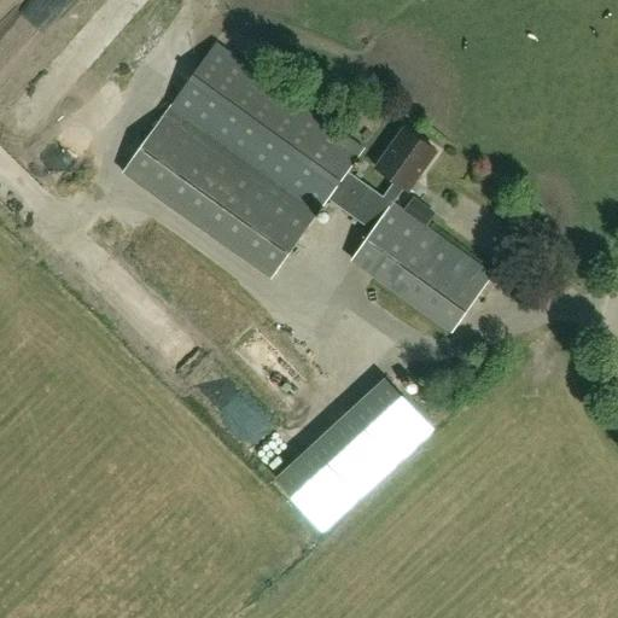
[(348,172),(363,149),(219,44),(124,174),(270,279),(327,199),(348,172)]
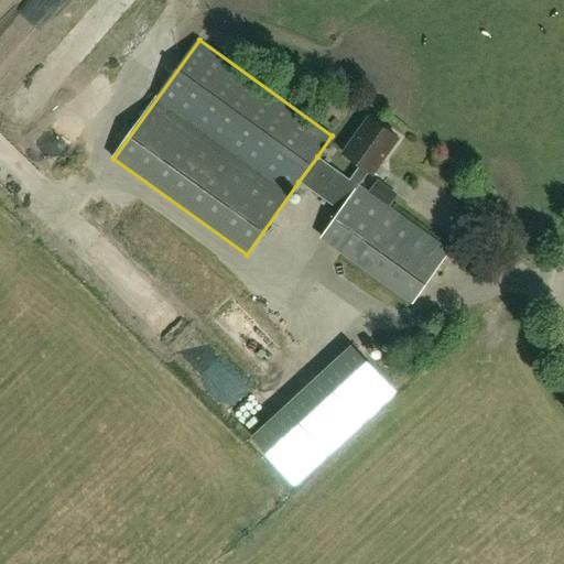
[(349,180),(317,156),(299,182),(339,210),(358,186),(369,172),(372,174),(399,139),(369,118),(343,153),(360,165),(349,180)]
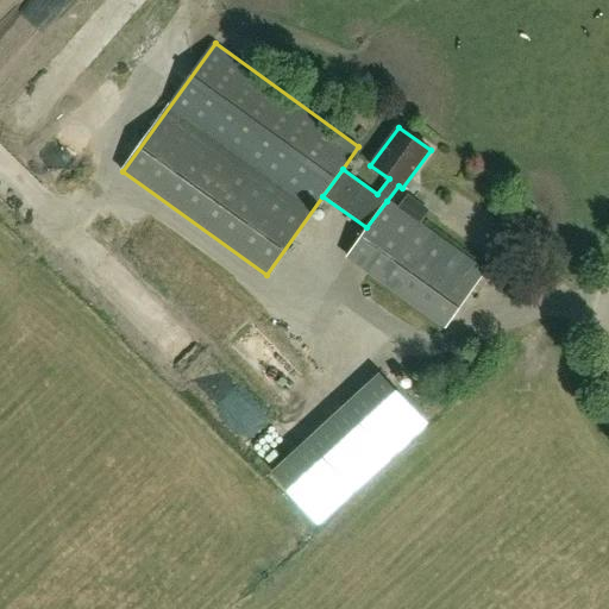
[(485,271),(387,201),(366,227),(346,256),(445,326),(485,271)]
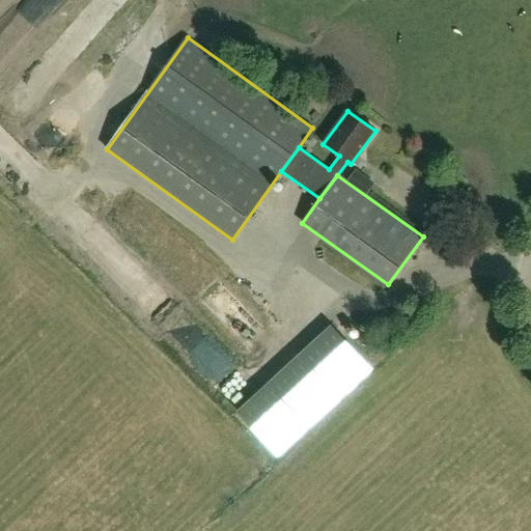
[(234,390),(251,372),(169,294),(152,311),(234,390)]
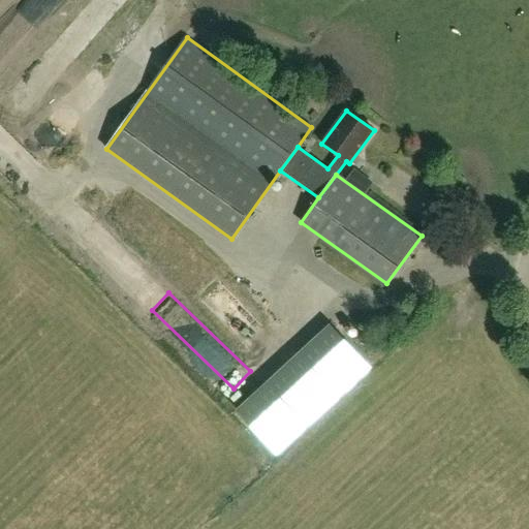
[(370,368),(331,325),(238,411),(276,454),(370,368)]
